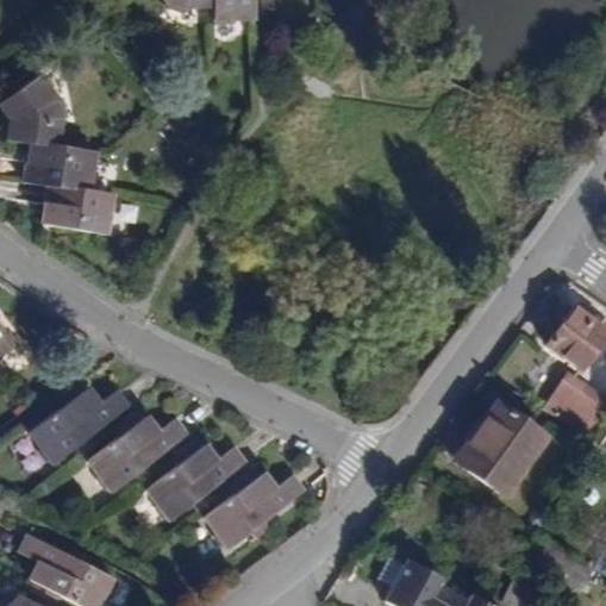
[(185,6),(210,6),(208,0),(166,0),(164,1),(183,10),(185,6)]
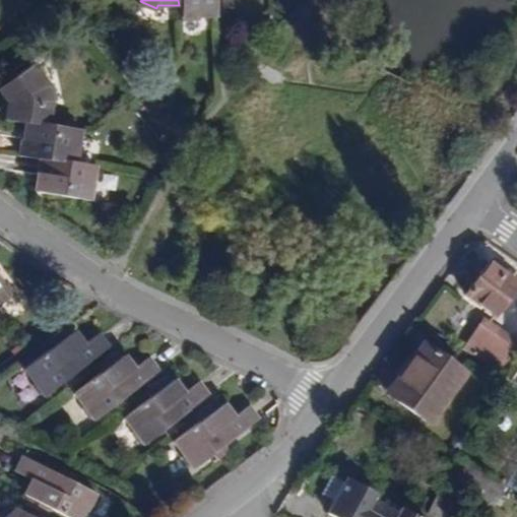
[(199,12),(218,11),(216,0),(178,0),(179,5),(180,17),(199,17),(199,12)]
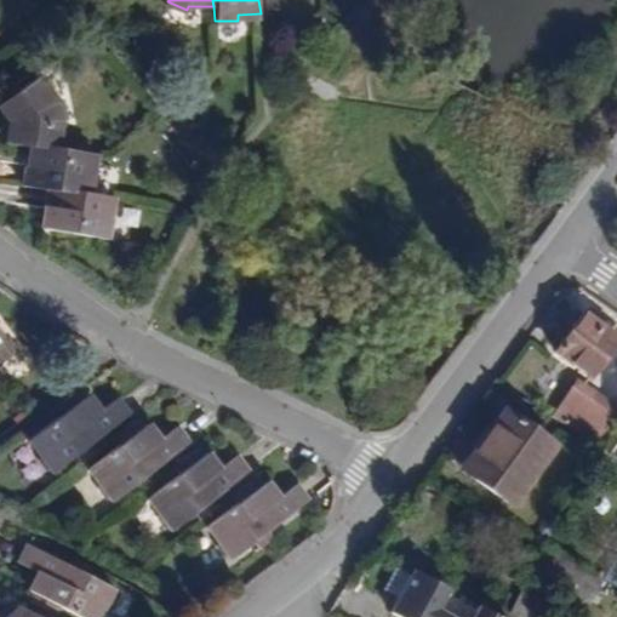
[(61,123),(67,121),(61,95),(55,96),(39,76),(3,106),(13,121),(10,138),(33,142),(57,146),(61,123)]
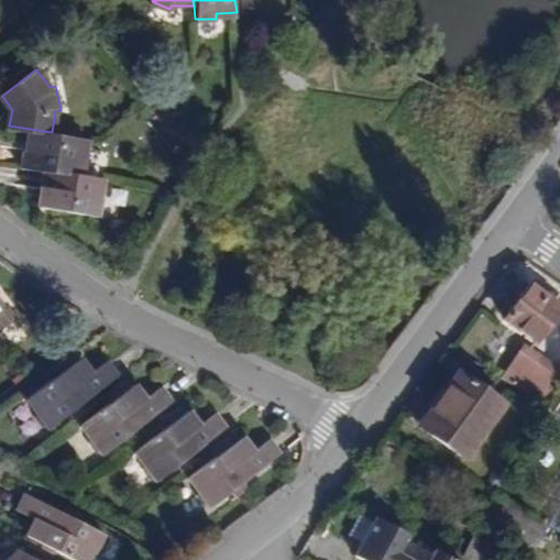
[(84,158),(87,158),(91,138),(52,132),(30,129),(24,164),(45,167),(80,173),(84,158)]
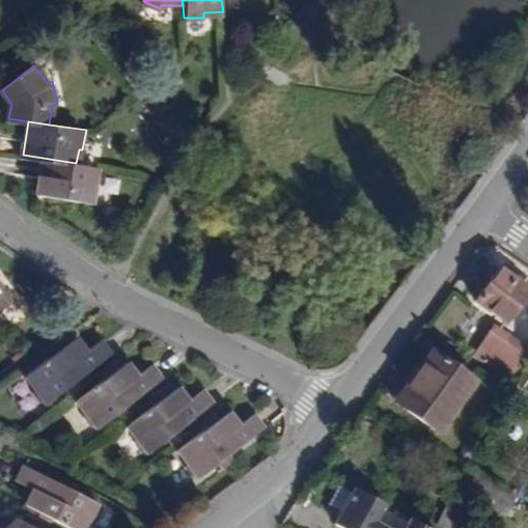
[(99,186),(93,185),(96,166),(76,163),(43,158),(35,193),(95,203),(99,186)]
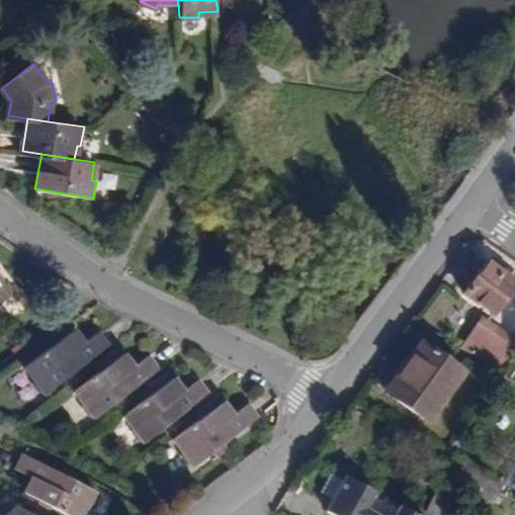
[(466,290),(495,312),(514,285),(514,277),(491,259),(466,290)]
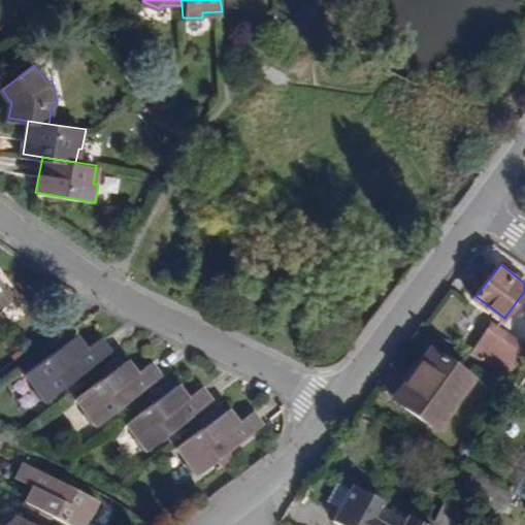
[(0,310),(13,301),(0,283),(0,310)]
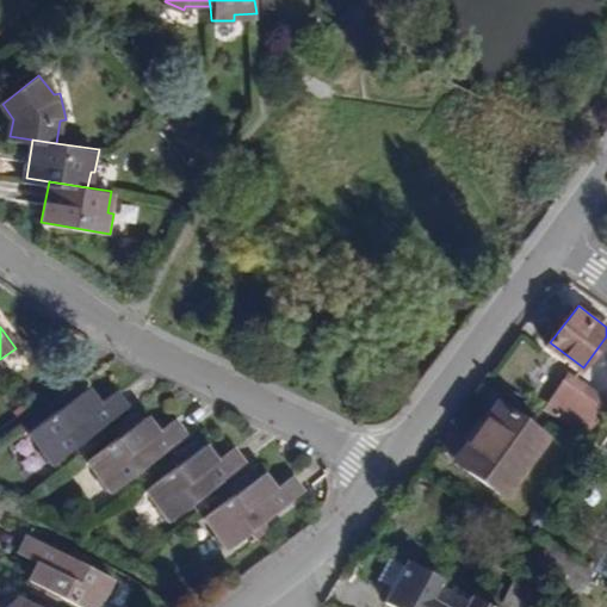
[(80,446),(92,438),(132,407),(121,391),(103,403),(91,388),(85,392),(78,383),(57,398),(64,408),(33,431),(47,450),(44,452),(54,465),(80,446)]
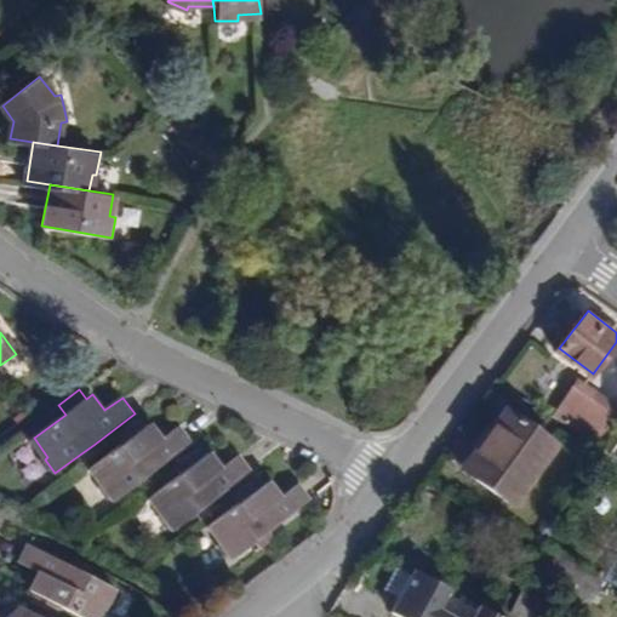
[(616,416),(592,400),(577,424),(604,440),(616,422),(616,416)]
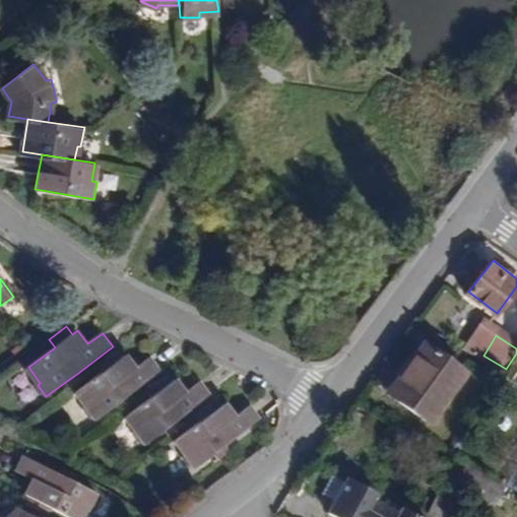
[(388,389),(431,422),(468,372),(425,340),(388,389)]
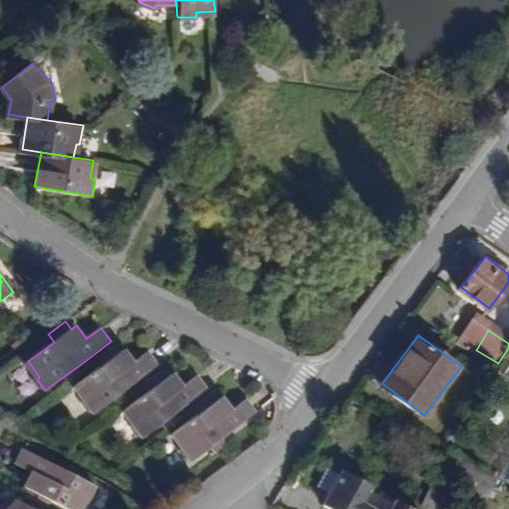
[(117,396),(126,389),(158,365),(149,352),(134,363),(124,349),(118,353),(113,346),(97,359),(102,366),(78,384),(88,398),(85,403),(93,414),(117,396)]
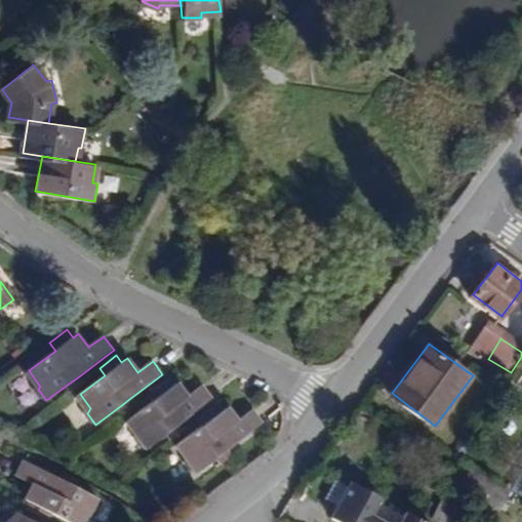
[(69,384),(72,389),(82,380),(79,376),(69,384)]
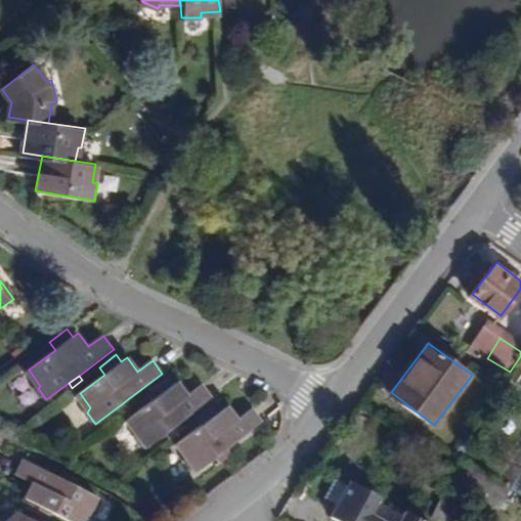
[(169,429),(178,423),(211,398),(201,383),(185,393),(178,381),(171,385),(167,380),(152,392),(156,398),(129,417),(137,429),(134,436),(140,444),(147,445),(169,429)]
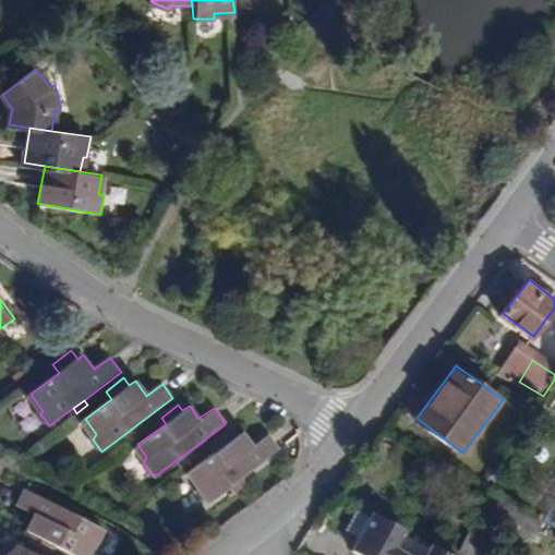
[(128,432),(132,438),(142,432),(137,424),(128,432)]
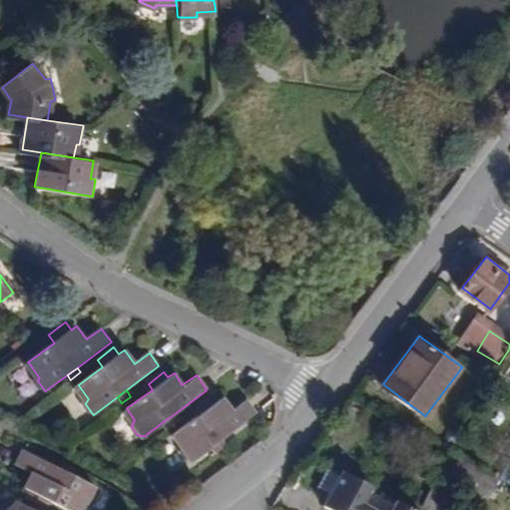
[(214,444),(224,436),(258,412),(247,397),(232,408),(223,395),(218,398),(215,393),(196,407),(201,413),(175,432),(186,447),(183,450),(189,458),(194,458),(214,444)]
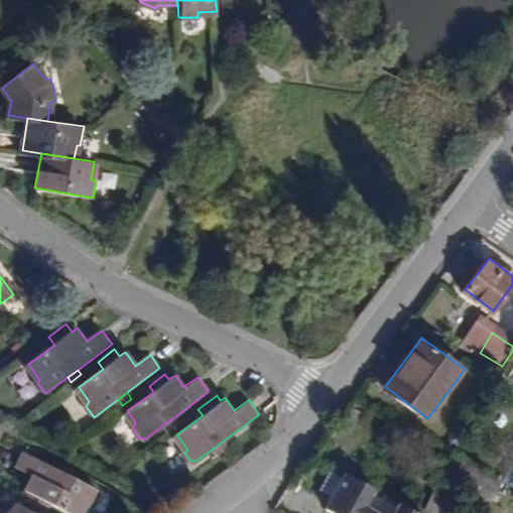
[(166,422),(171,429),(179,422),(175,416),(166,422)]
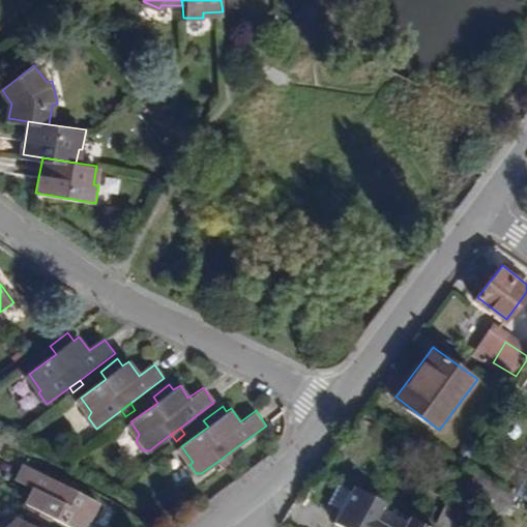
[(222,459),(227,466),(238,459),(232,450),(222,459)]
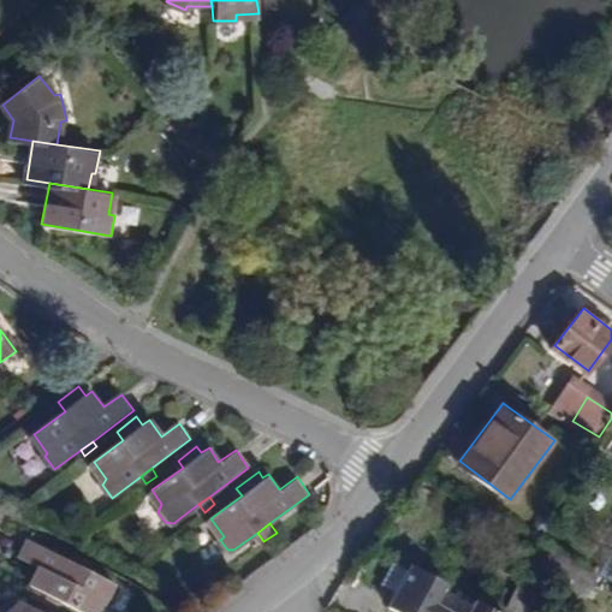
[(96,611),(104,600),(111,599),(116,588),(108,578),(83,565),(71,560),(27,538),(15,559),(34,569),(27,582),(33,586),(27,594),(36,598),(52,606),(57,596),(85,611),(96,611)]
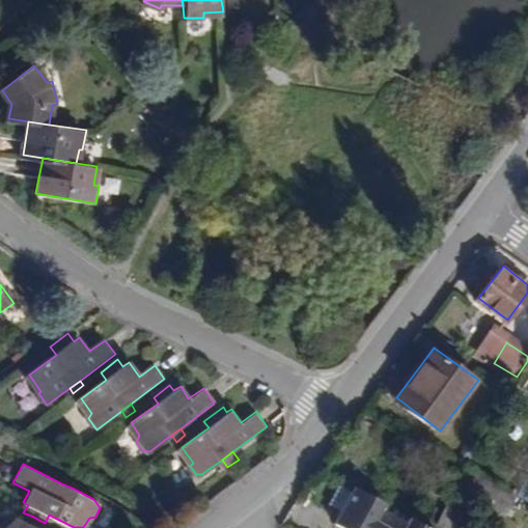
[(61,483),(72,488),(76,480),(65,475),(61,483)]
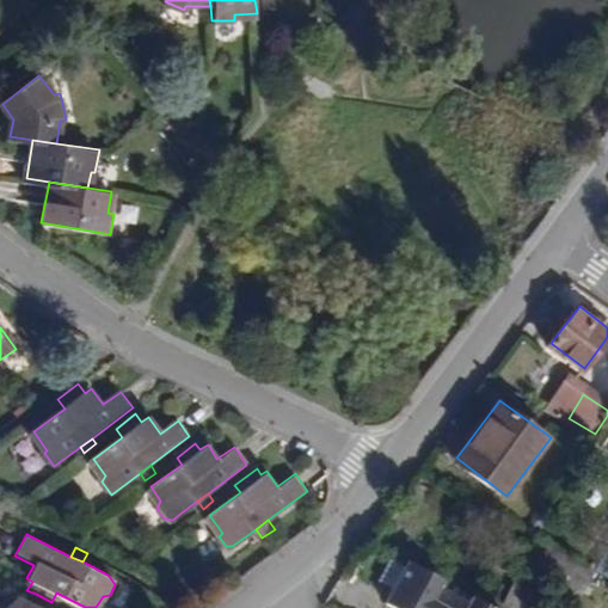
[(447,577),(415,559),(392,601),(404,607),(503,607),(479,595),(471,607),(453,607),(435,599),(447,577)]
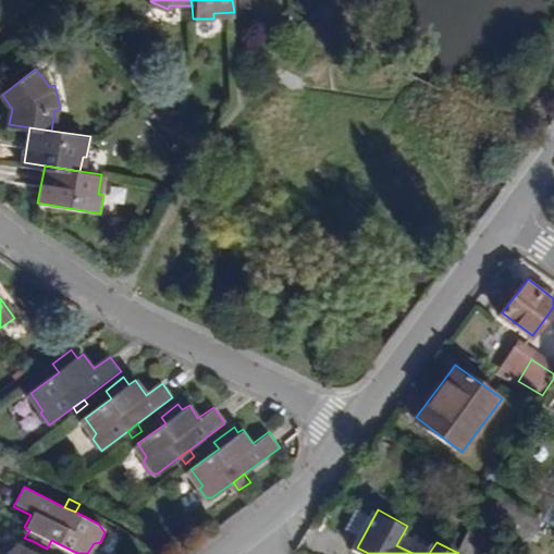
[(41,553),(28,548),(13,540),(10,537),(0,546),(0,552),(1,553),(41,553)]
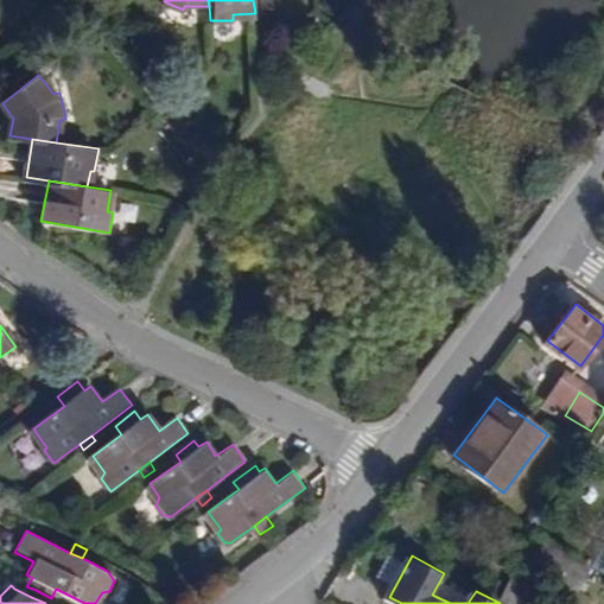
[(45,603),(46,603),(51,598),(36,590),(31,597),(45,603)]
